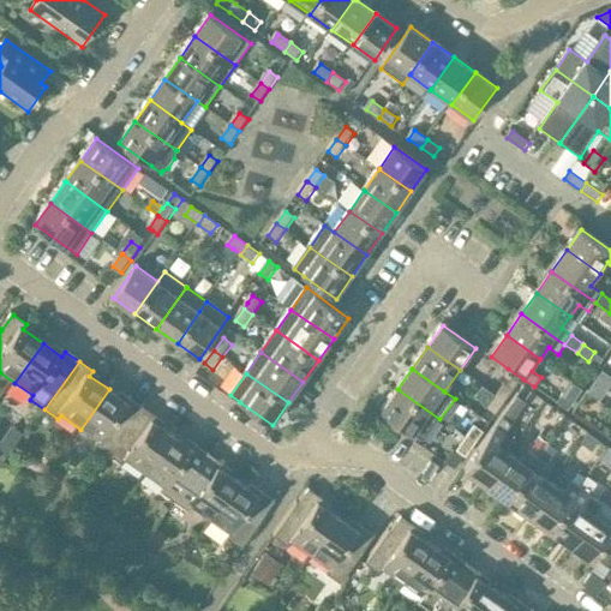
[(505,384),(497,396),(505,403),(515,391),(505,384)]
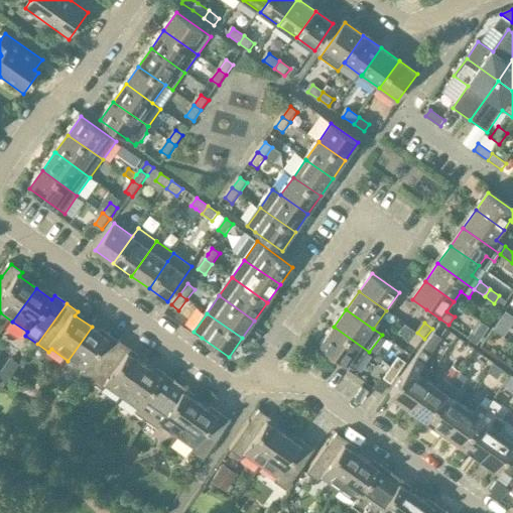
[(477,346),(490,328),(481,323),(469,340),(477,346)]
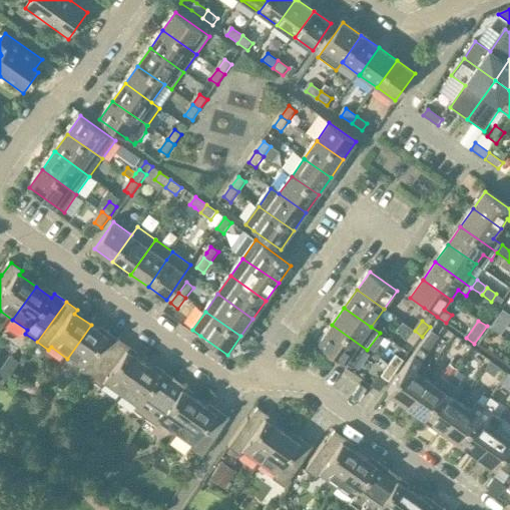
[(91,325),(67,359),(82,369),(80,372),(92,381),(106,362),(114,350),(121,341),(109,332),(106,336),(91,325)]
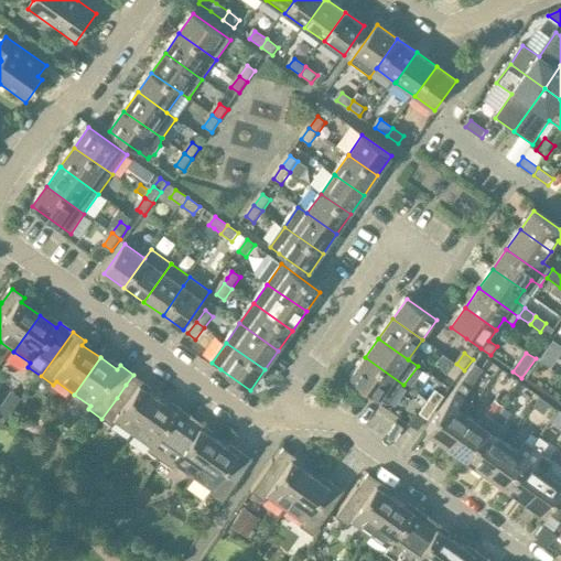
[(351,378),(380,399),(389,405),(403,385),(365,357),(351,378)]
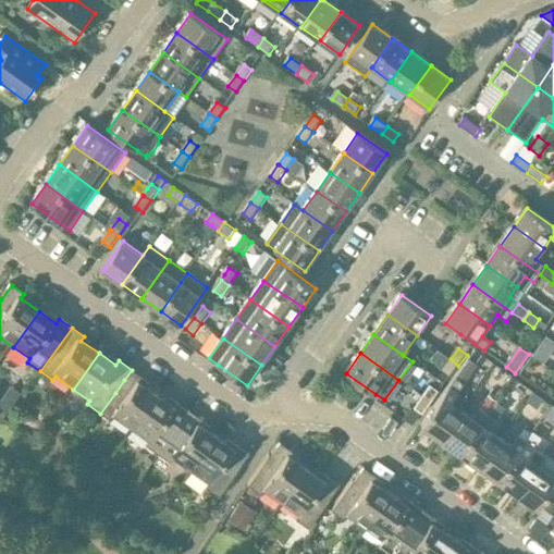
[(451,359),(443,371),(451,377),(458,366),(451,359)]
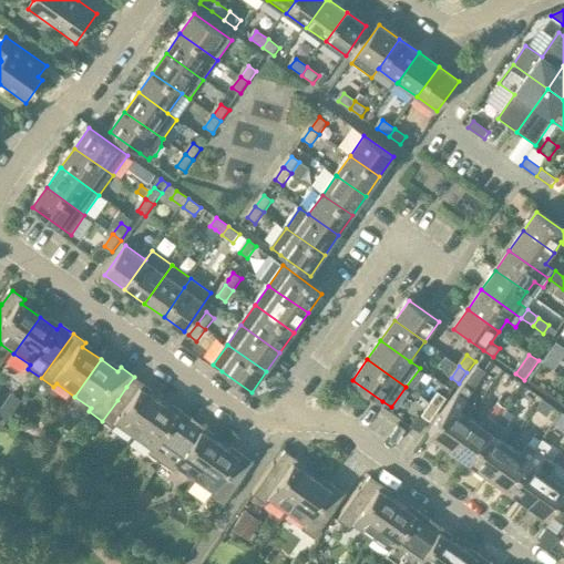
[(465,386),(430,436),(451,450),(473,419),(461,411),(474,392),(465,386)]
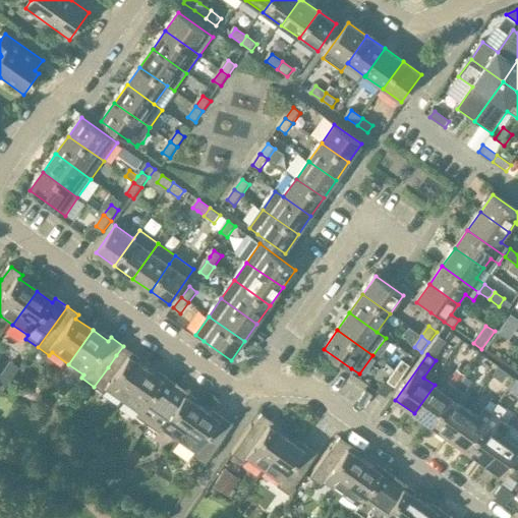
[(108,367),(94,387),(105,395),(107,392),(124,403),(148,369),(130,357),(126,362),(116,355),(108,367)]
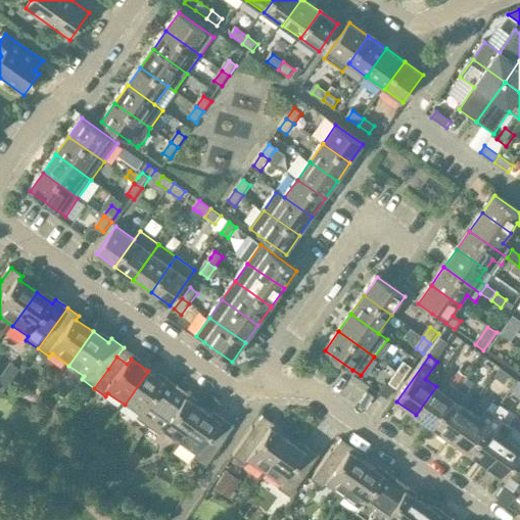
[(406,364),(397,374),(405,379),(412,368),(406,364)]
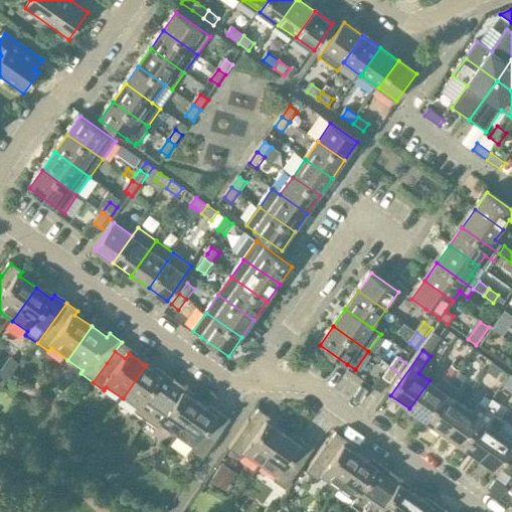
[(498,380),(504,371),(494,364),(487,373),(498,380)]
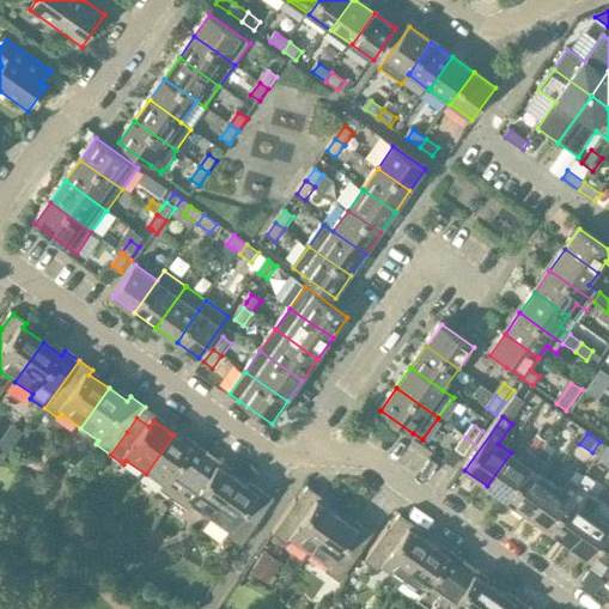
[(174,434),(146,474),(164,487),(162,491),(176,501),(209,454),(196,444),(193,448),(174,434)]
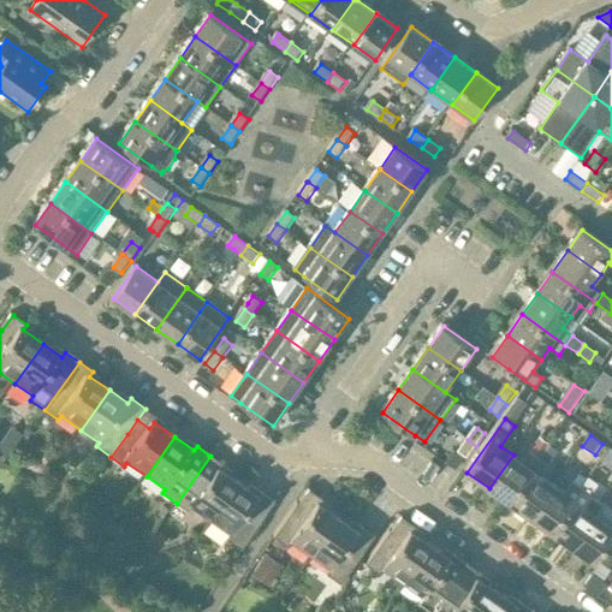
[(532,453),(541,459),(551,446),(541,439),(532,453)]
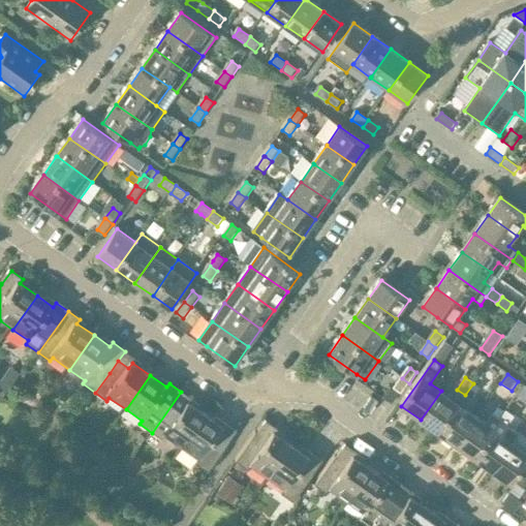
[(402,378),(395,389),(402,394),(409,383),(402,378)]
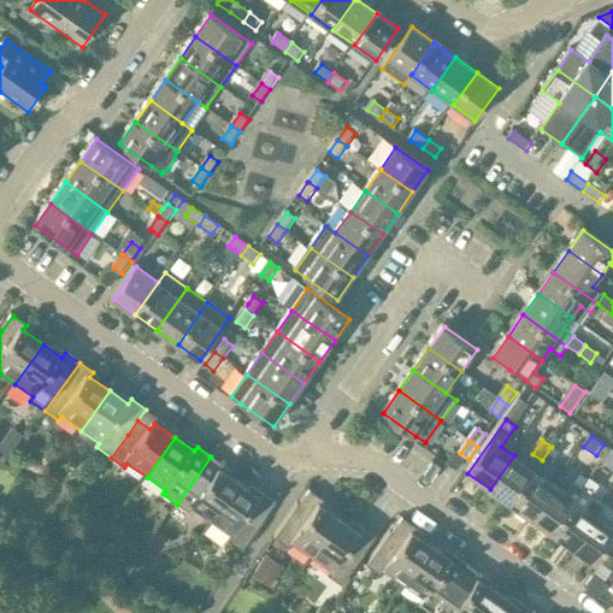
[(0,451),(11,458),(13,453),(3,446),(0,448),(0,451)]
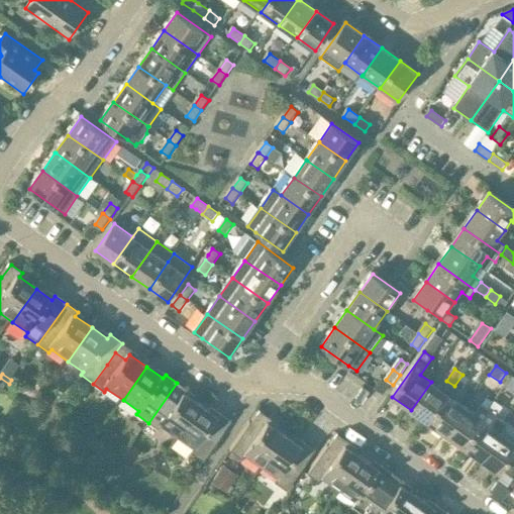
[(463,375),(454,386),(461,392),(471,380),(463,375)]
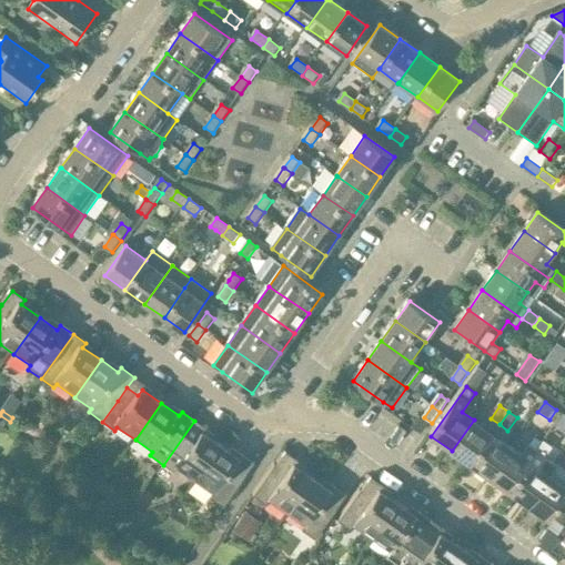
[(422,415),(413,429),(423,436),(432,423),(424,417),(422,415)]
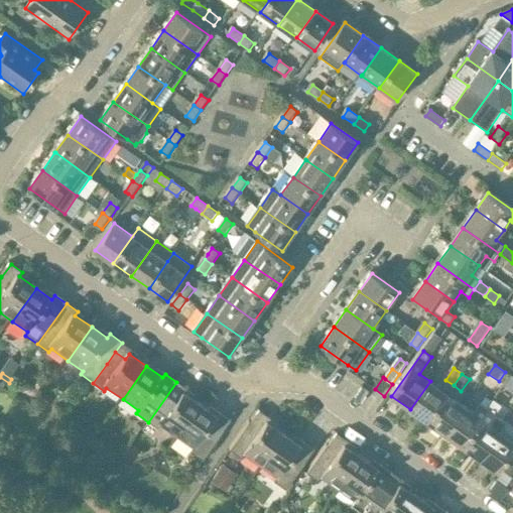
[(430,381),(410,409),(427,421),(454,385),(445,380),(439,388),(430,381)]
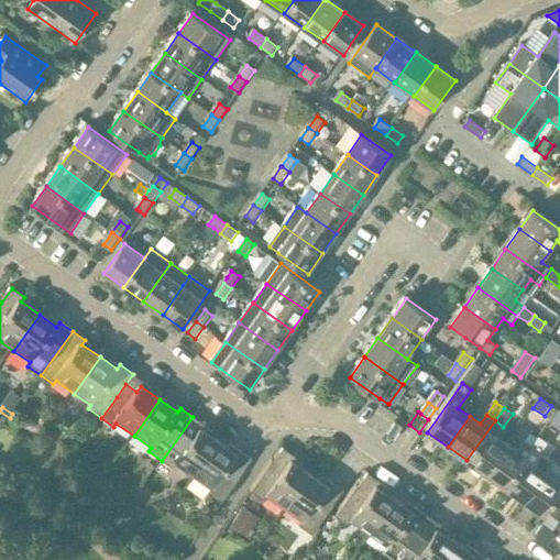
[(193,417),(162,461),(174,470),(176,467),(195,479),(220,442),(201,429),(205,426),(193,417)]
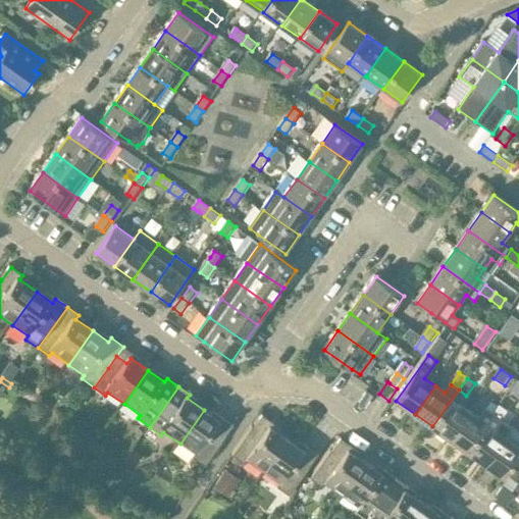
[(459,390),(432,426),(451,439),(471,411),(460,404),(466,396),(459,390)]
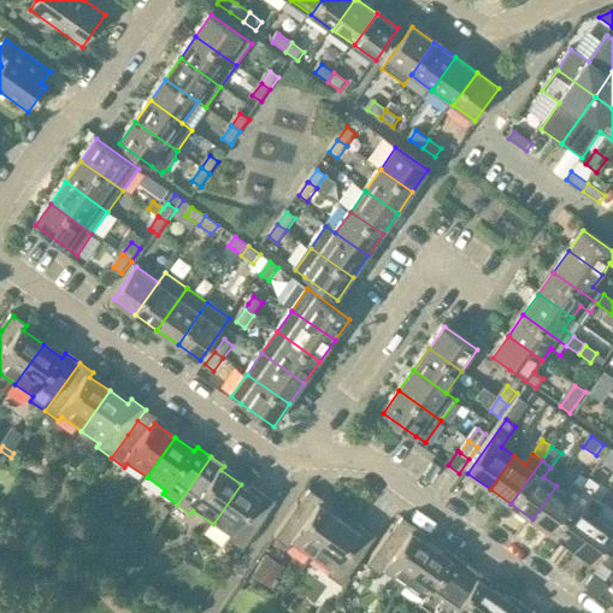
[(42,484),(53,493),(60,483),(49,475),(42,484)]
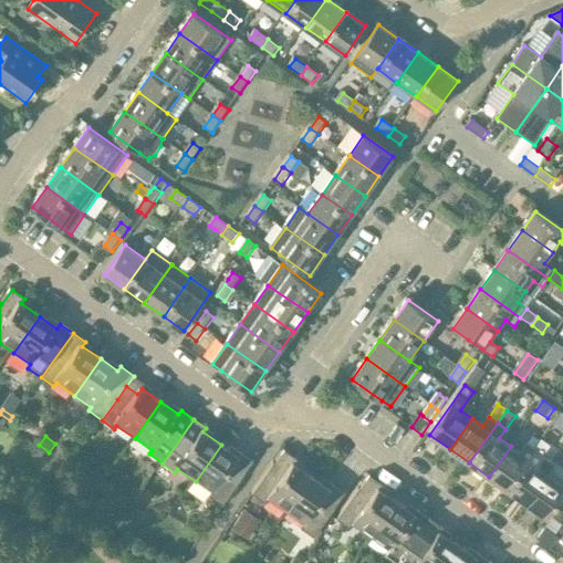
[(511,446),(489,477),(509,490),(541,444),(532,437),(521,454),(511,446)]
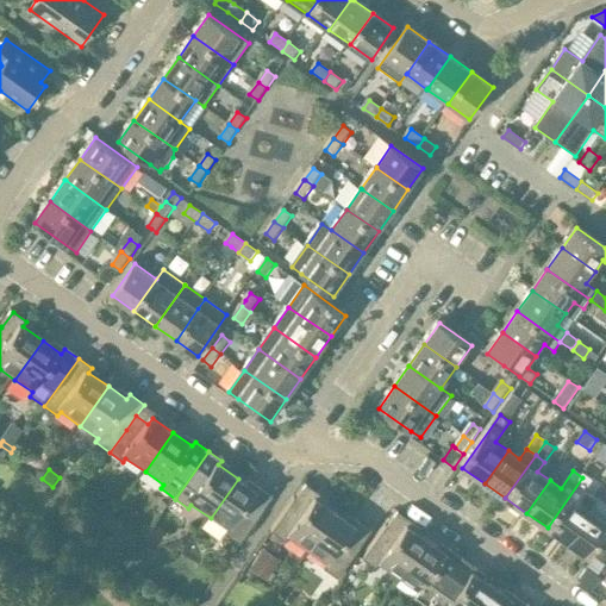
[(582,478),(548,528),(568,543),(568,542),(591,511),(592,510),(598,499),(586,491),(594,480),(586,474),(582,478)]
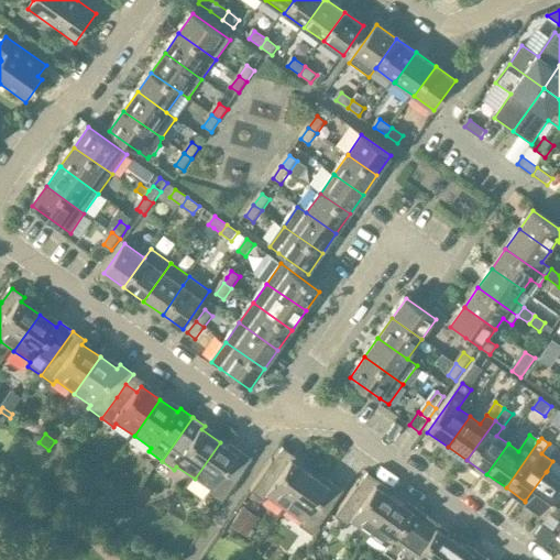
[(220,442),(195,479),(211,491),(209,494),(222,504),(243,474),(243,473),(253,460),(241,450),(238,454),(220,442)]
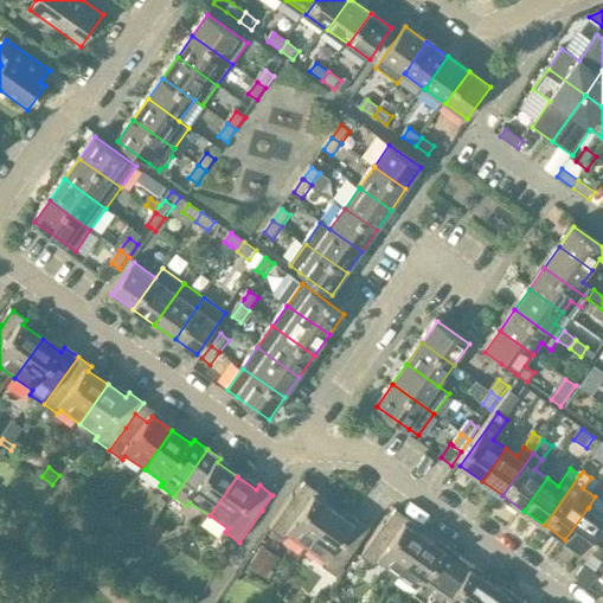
[(295,498),(271,531),(286,540),(289,537),(308,551),(335,511),(316,498),(320,493),(306,483),(295,498)]
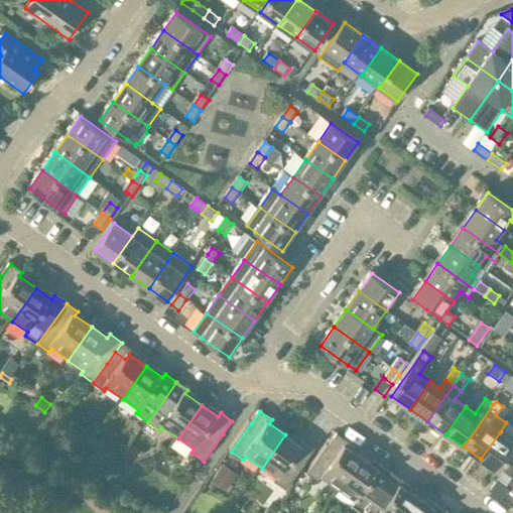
[(481,459),(481,460),(499,472),(512,453),(512,436),(511,438),(501,431),(500,432),(481,459)]
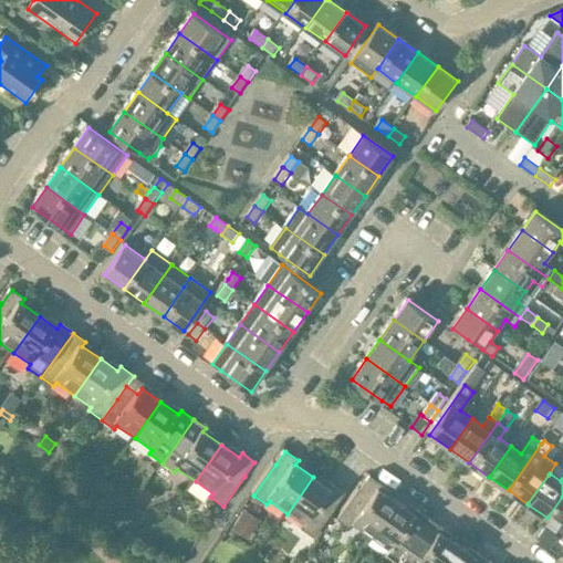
[(313,477),(288,514),(304,527),(302,530),(315,540),(337,509),(336,508),(346,494),(334,486),(331,490),(313,477)]
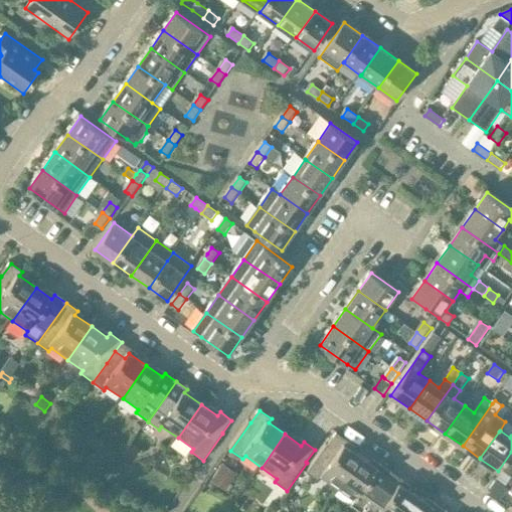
[(322,479),(339,491),(362,457),(345,446),(348,442),(337,434),(328,446),(327,446),(308,474),(320,482),(322,479)]
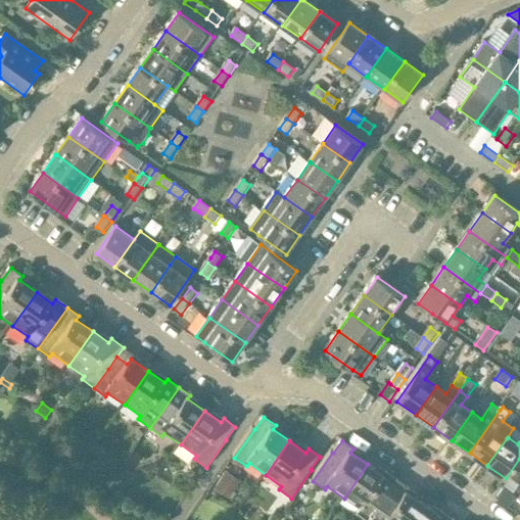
[(368,464),(344,499),(360,510),(358,513),(367,519),(371,519),(398,480),(387,472),(384,476),(368,464)]
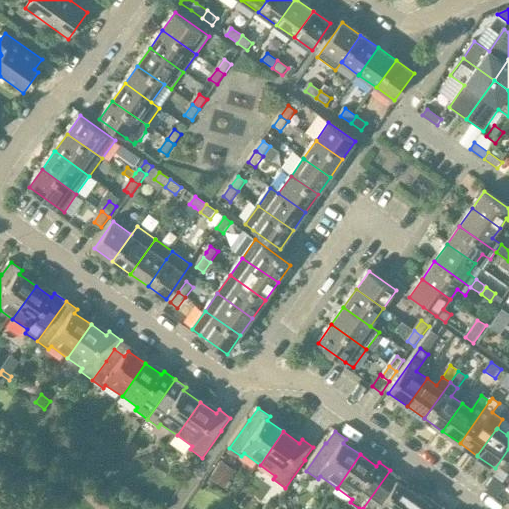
[(212,479),(227,489),(235,476),(221,467),(212,479)]
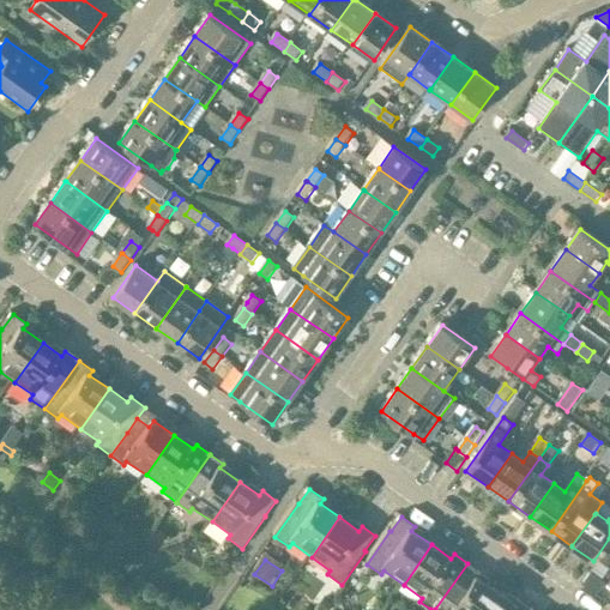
[(467,563),(435,609),(483,609),(497,591),(477,578),(481,573),(467,563)]
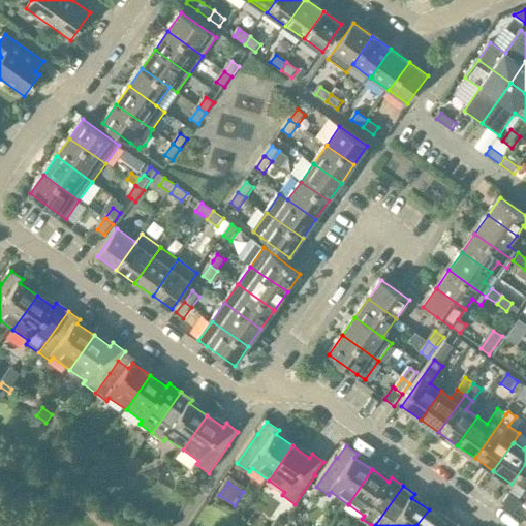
[(503,505),(516,515),(524,503),(512,495),(503,505)]
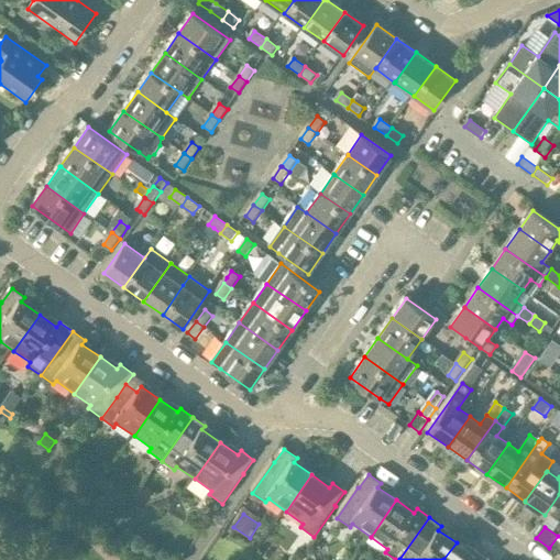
[(457,542),(443,559),(489,559),(478,551),(474,555),(457,542)]
